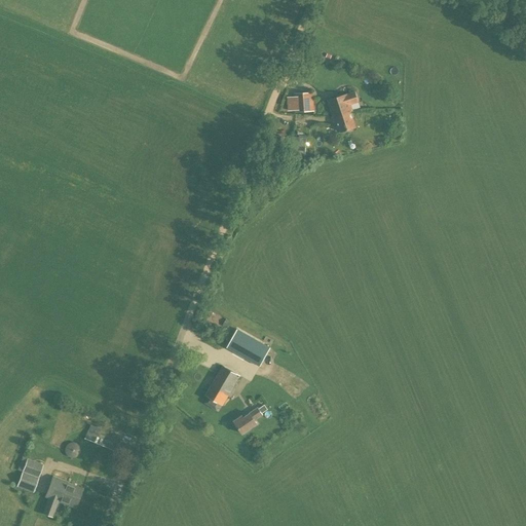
[(350,105),(359,103),(355,92),(347,95),(328,101),(333,117),(350,112),(352,111),(350,105)]
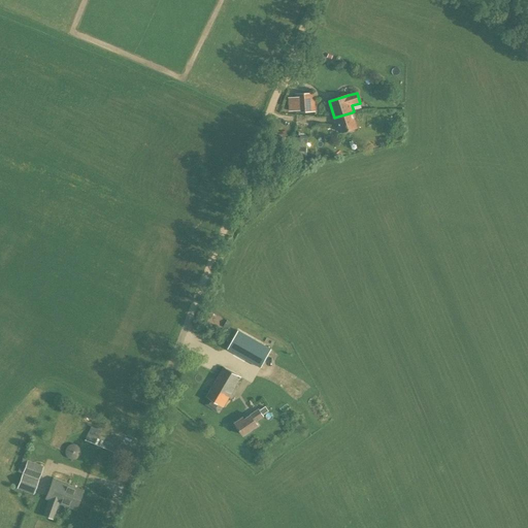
[(290,110),(296,110),(296,112),(316,111),(315,94),(295,94),(295,97),(289,98),(290,110)]
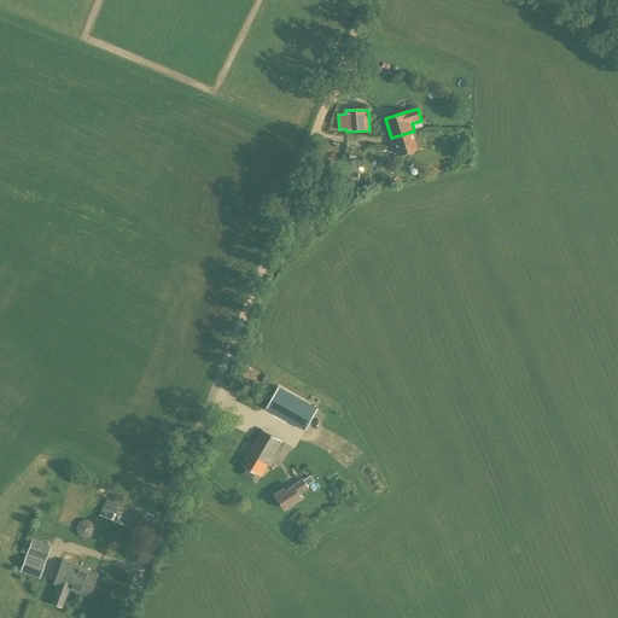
[(391,138),(394,144),(396,144),(400,156),(418,150),(412,132),(391,138)]
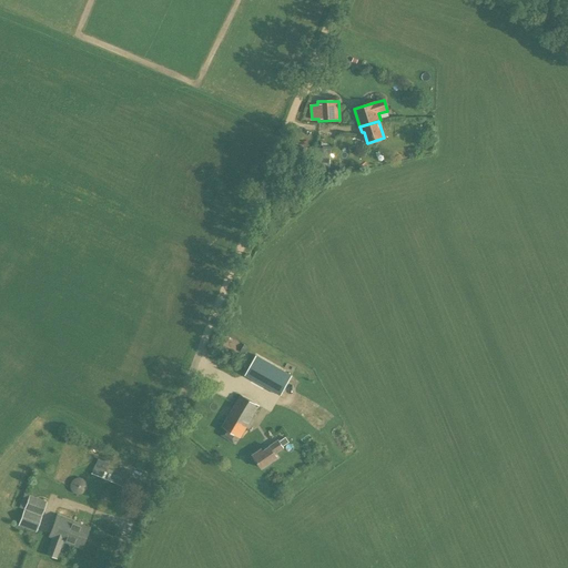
[(307,160),(308,148),(297,146),(296,159),(307,160)]
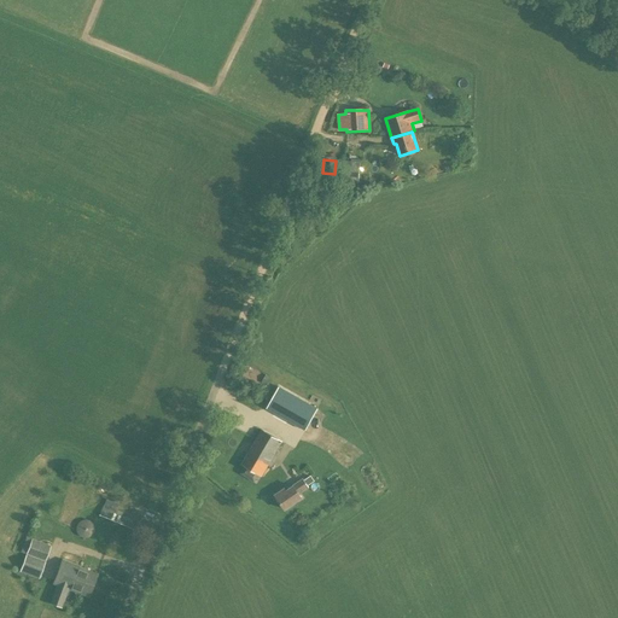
[(359,178),(360,163),(344,161),(343,176),(359,178)]
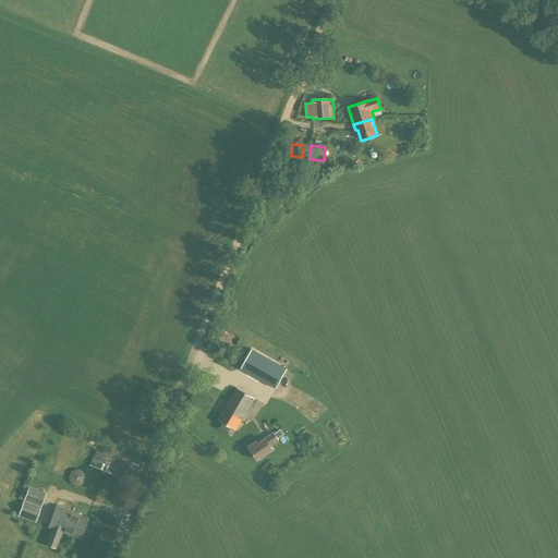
[(252,350),(241,368),(275,388),(286,368),(252,350)]
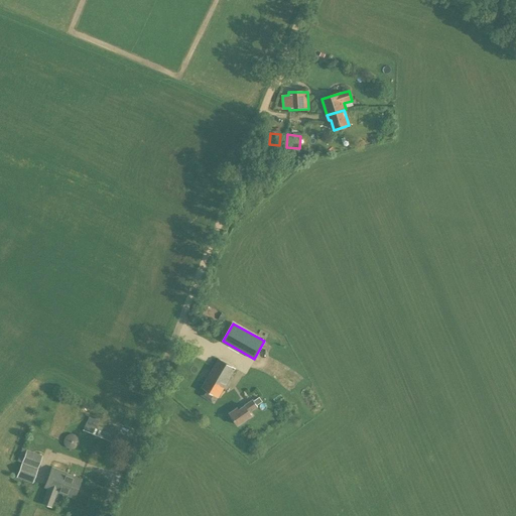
[(219,399),(236,369),(219,359),(201,388),(219,399)]
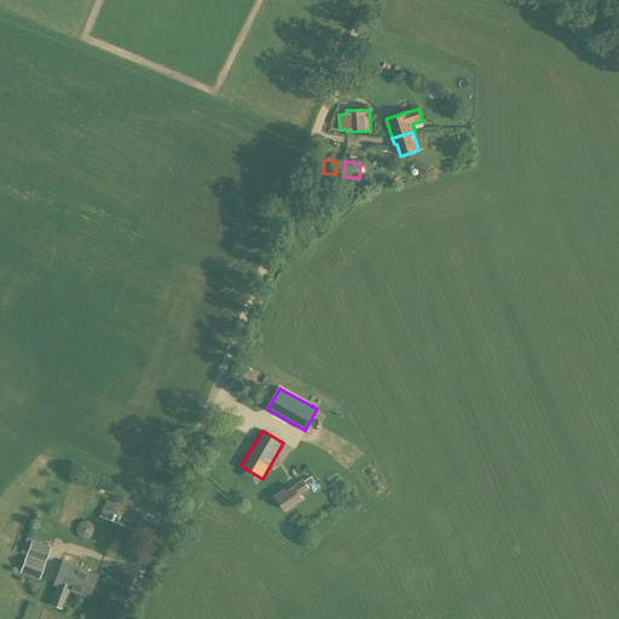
[(285,490),(276,497),(285,510),(301,499),(300,496),(299,496),(308,489),(307,487),(314,482),(311,476),(304,481),(302,480),(294,487),(293,486),(285,492),(285,490)]
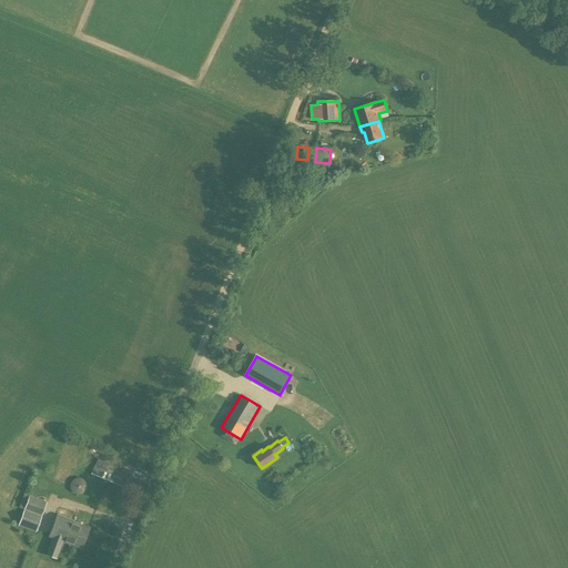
[(125,488),(130,477),(112,470),(112,472),(95,465),(91,474),(125,488)]
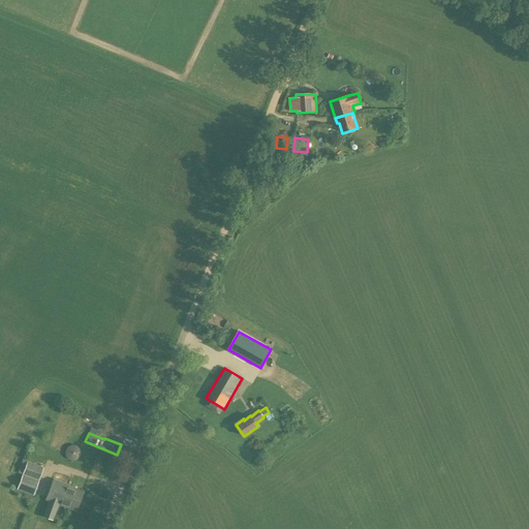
[(29,496),(33,497),(43,468),(27,462),(17,490),(29,495),(29,496)]
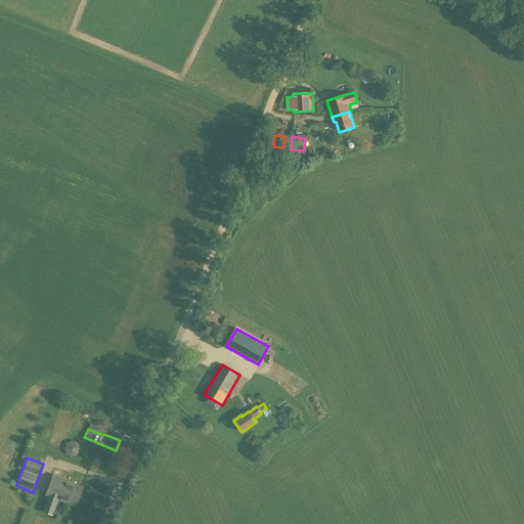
[(75,507),(80,491),(82,487),(67,481),(67,480),(52,475),(45,495),(48,496),(42,512),(52,516),(57,500),(75,507)]
